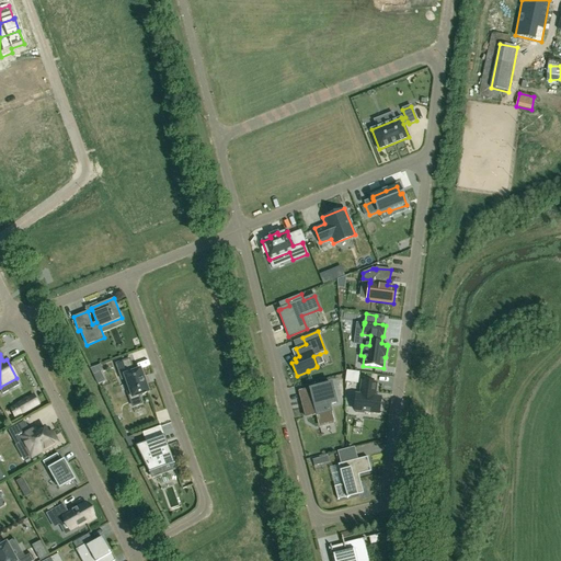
[(139,396),(149,392),(146,385),(144,377),(140,369),(134,371),(129,359),(116,364),(122,380),(125,379),(129,391),(127,392),(130,401),(140,398),(139,396)]
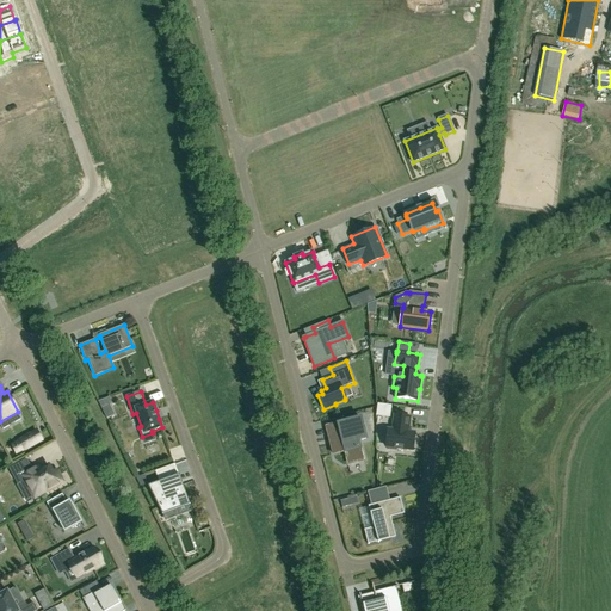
[(378,405),(377,415),(389,417),(390,406),(378,405)]
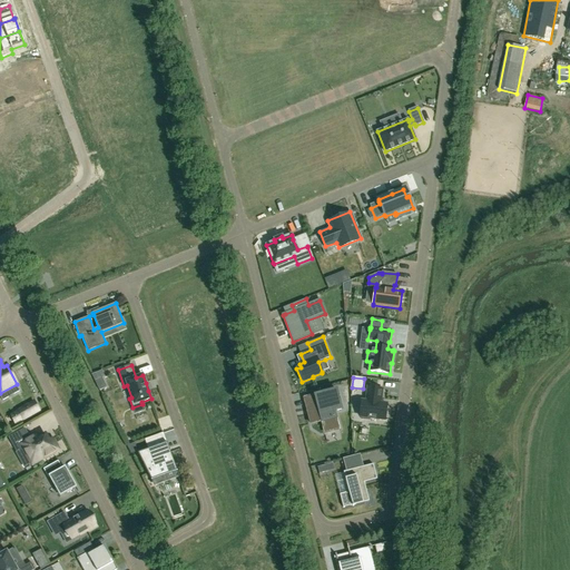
[(101,379),(95,382),(99,391),(106,387),(101,379)]
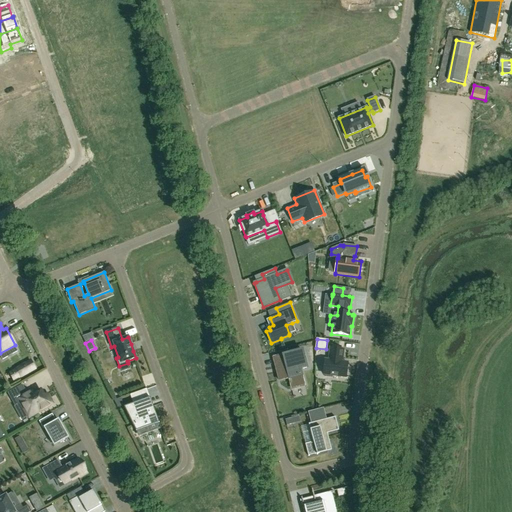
[(325,360),(323,374),(325,375),(325,377),(332,378),(332,376),(346,377),(348,363),(342,362),(343,350),(330,348),(329,361),(325,360)]
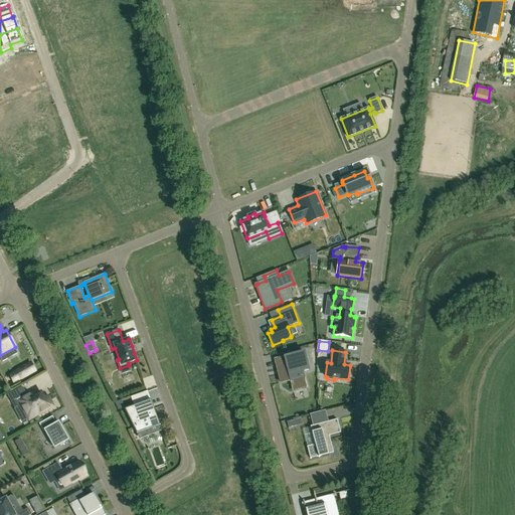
[(281,374),(279,374),(281,383),(291,381),(294,391),(307,388),(302,372),(309,370),(304,352),(275,360),(277,368),(279,367),(281,374)]
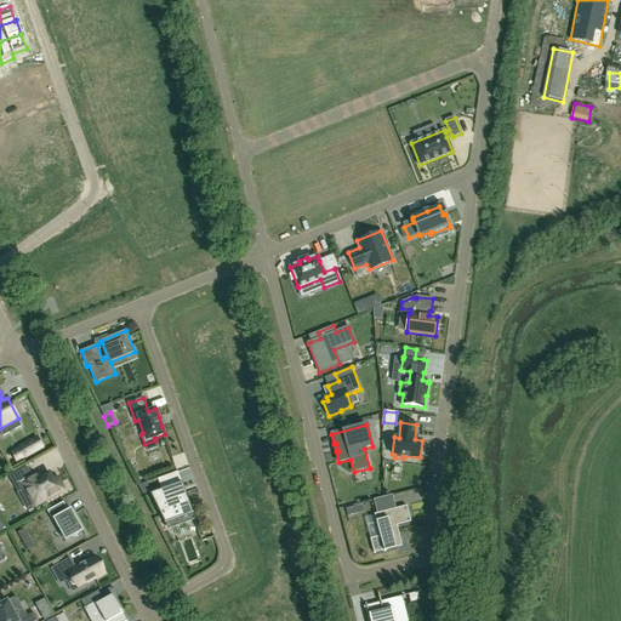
[(21,448),(26,457),(43,448),(38,438),(21,448)]
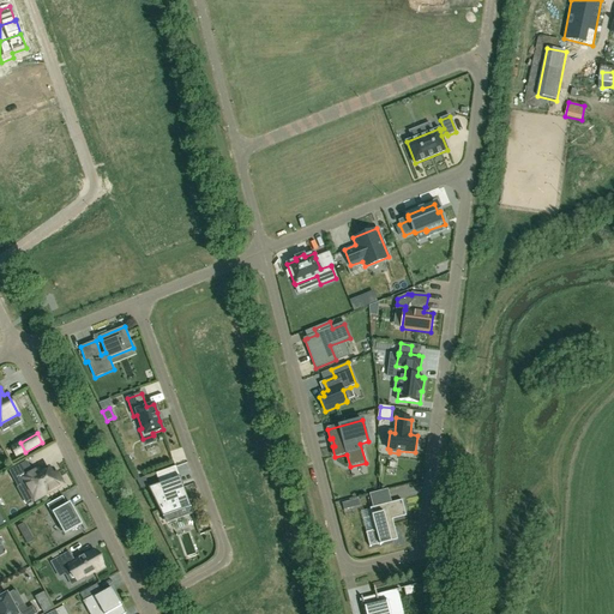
[(10,471),(18,487),(18,488),(25,483),(35,500),(48,493),(49,494),(60,488),(60,486),(62,485),(56,473),(52,475),(49,469),(41,474),(38,470),(32,473),(26,462),(10,471)]
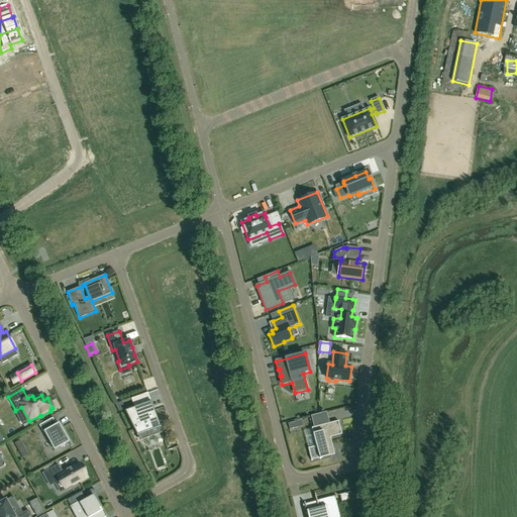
[(157,408),(165,406),(162,391),(152,392),(157,408)]
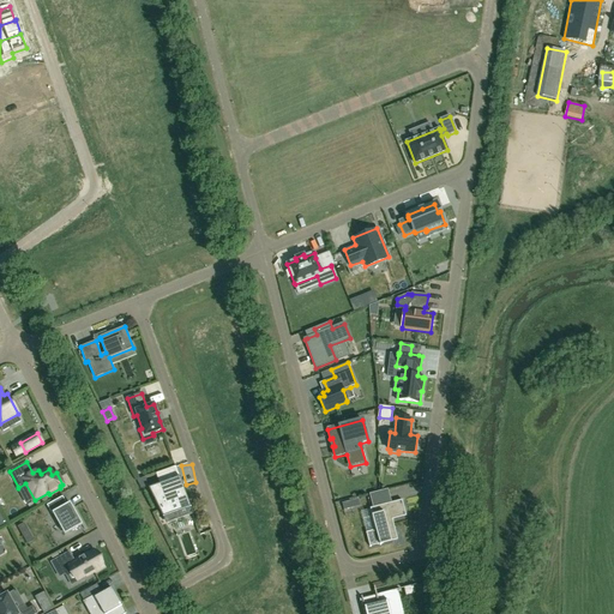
[(145,477),(137,481),(142,489),(148,487),(145,477)]
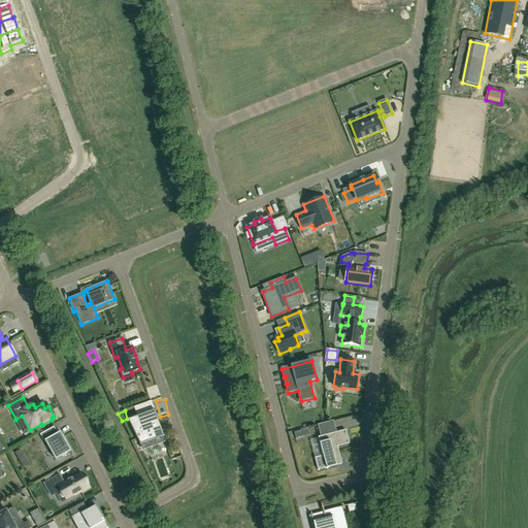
[(129,422),(140,446),(164,437),(158,419),(155,410),(128,420),(129,422)]
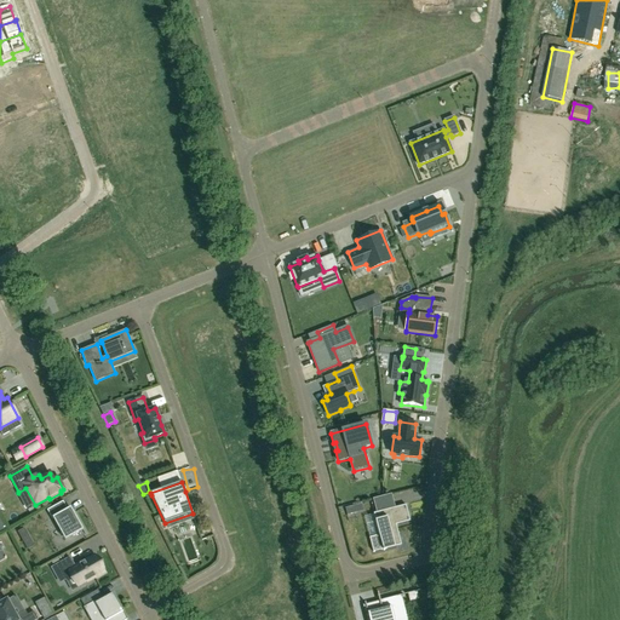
[(70,537),(70,538),(84,530),(74,514),(69,505),(67,506),(63,501),(47,511),(52,520),(53,520),(55,521),(62,534),(67,530),(70,537)]
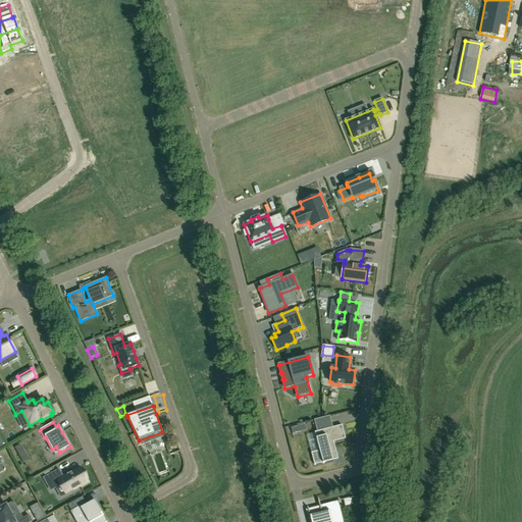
[(333,441),(346,438),(342,425),(315,432),(319,451),(311,453),(314,465),(323,463),(323,464),(324,464),(324,463),(338,459),(333,441)]
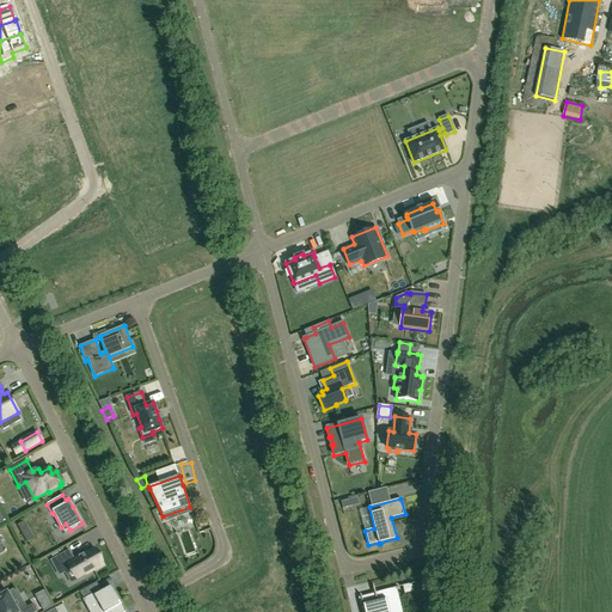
[(72,568),(78,580),(103,565),(93,549),(73,560),(69,552),(69,551),(51,561),(60,575),(72,568)]
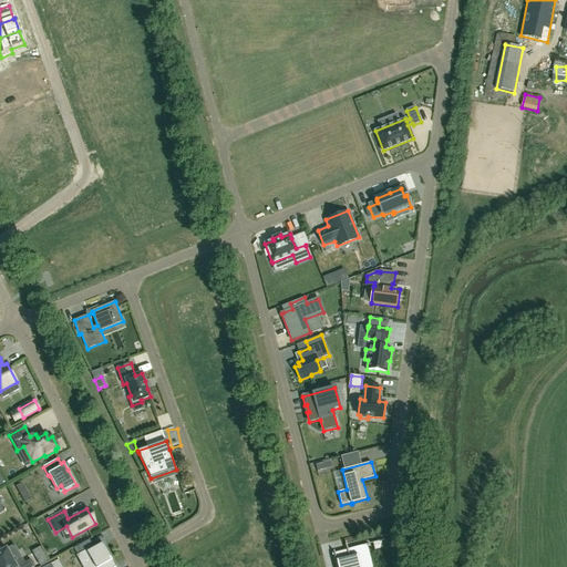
[(382,548),(381,540),(373,543),(374,550),(382,548)]
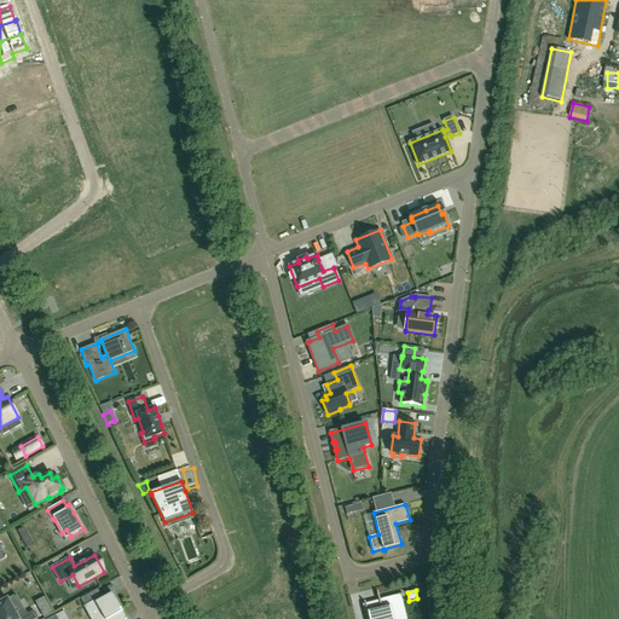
[(126,618),(127,618),(113,594),(104,597),(103,596),(84,607),(90,618),(126,618)]
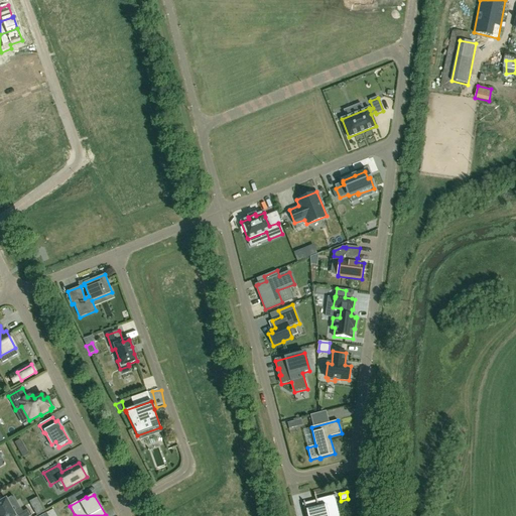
[(306,510),(305,510),(306,515),(339,515),(335,496),(315,500),(317,507),(312,509),(312,508),(311,509),(306,510)]
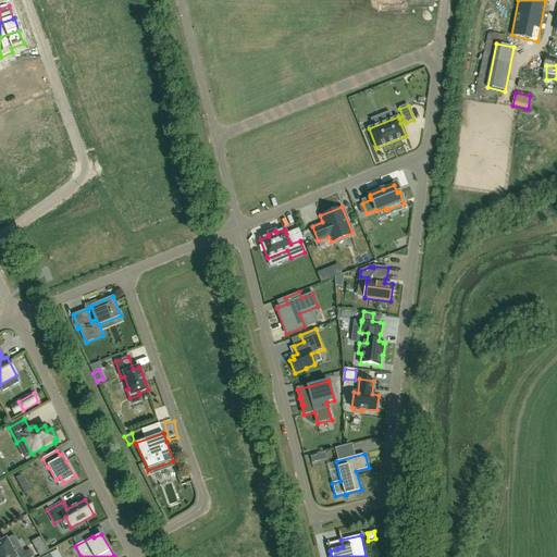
[(14,553),(7,539),(1,542),(0,540),(0,539),(0,556),(33,556),(34,556),(31,549),(25,553),(23,548),(14,553)]
